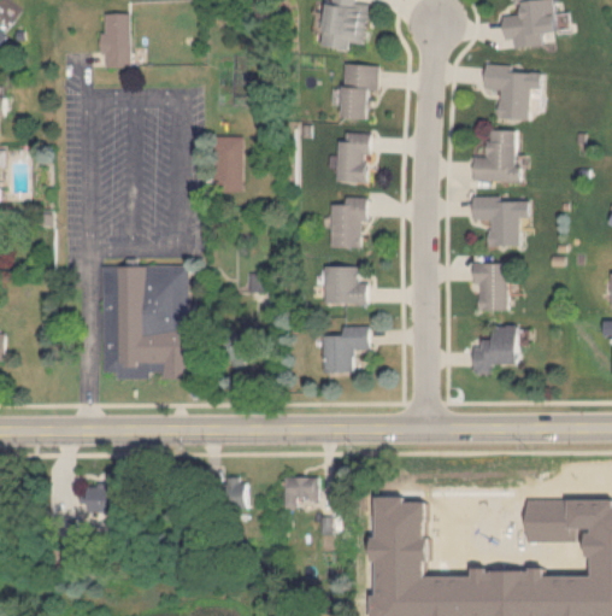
[(364,46),(371,5),(357,3),(357,0),(330,0),(323,47),(349,52),(351,44),(364,46)]
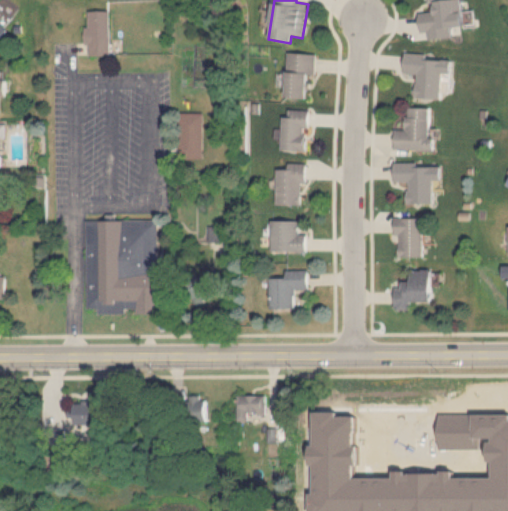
[(462,29),(459,0),(427,0),(429,14),(417,15),(419,34),(426,33),(427,41),(451,39),(450,30),(462,29)]
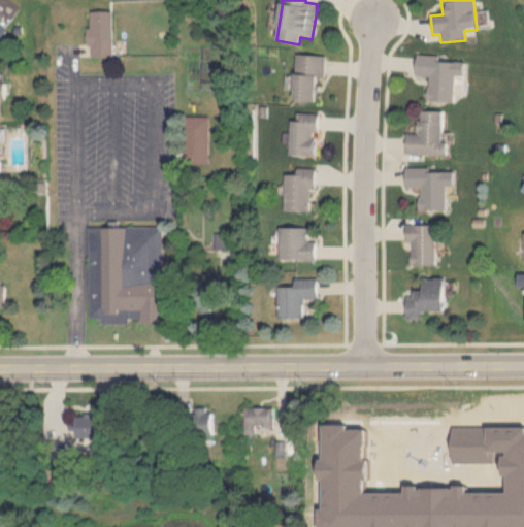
[(110,60),(110,13),(88,13),(88,60),(110,60)]
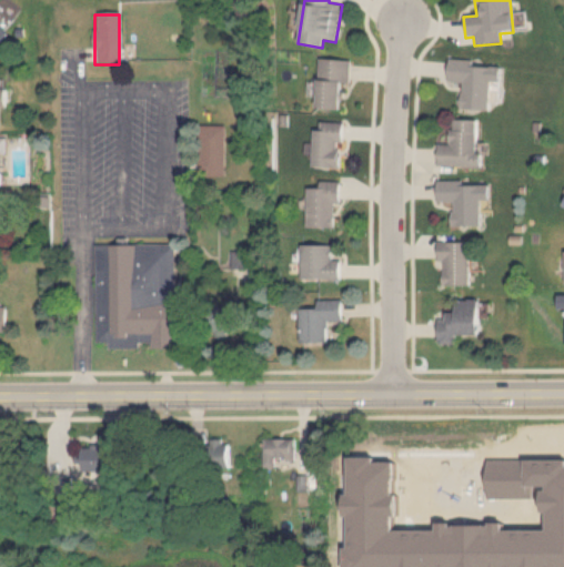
[(315,109),(344,111),(348,61),(318,59),(315,109)]
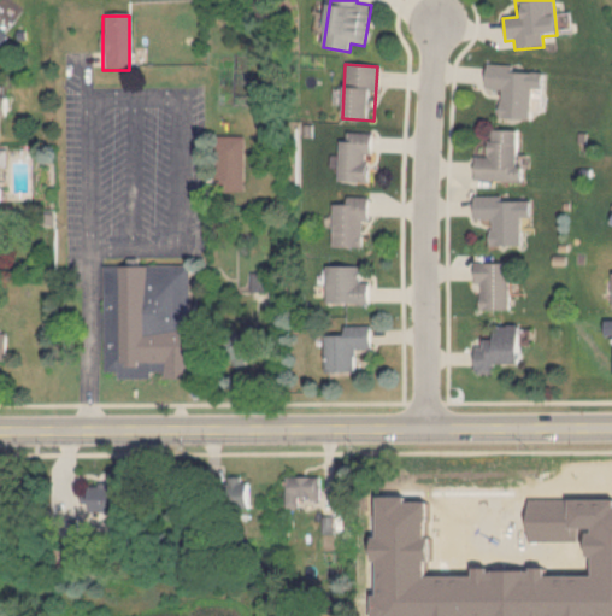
[(537,69),(484,68),(484,91),(499,91),(498,119),(536,121),(537,69)]
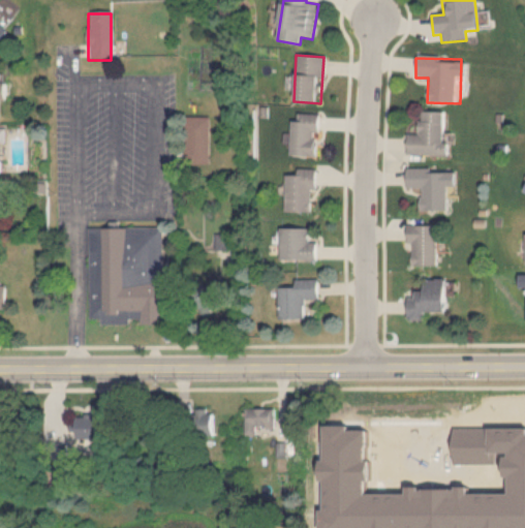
[(405,135),(405,156),(443,155),(442,113),(418,113),(418,135),(405,135)]
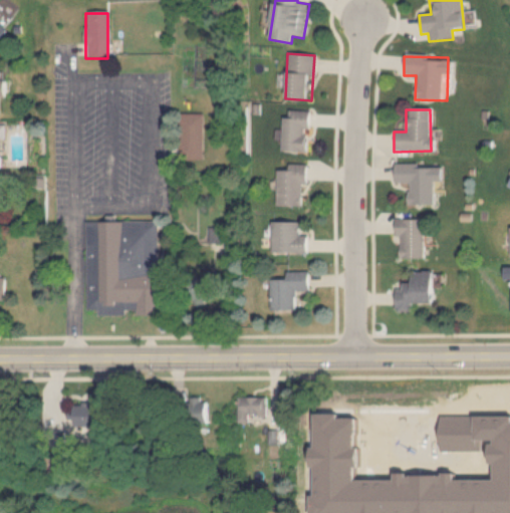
[(306,153),(306,111),(281,111),(281,153),(306,153)]
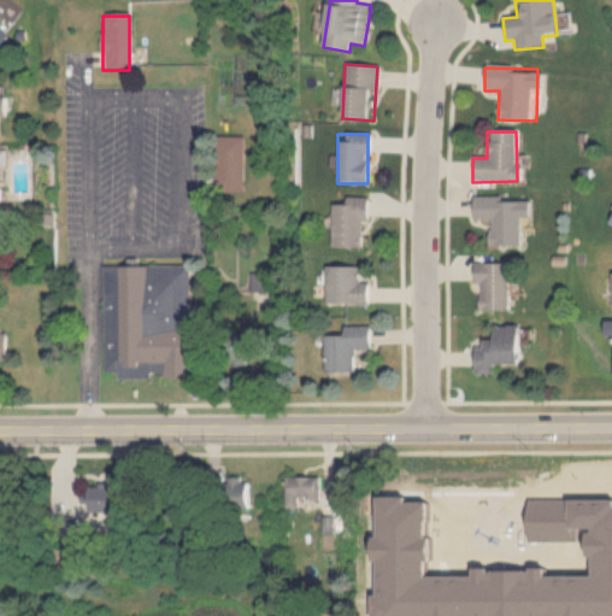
[(330,248),(364,248),(364,198),(342,198),(342,204),(330,204),(330,248)]
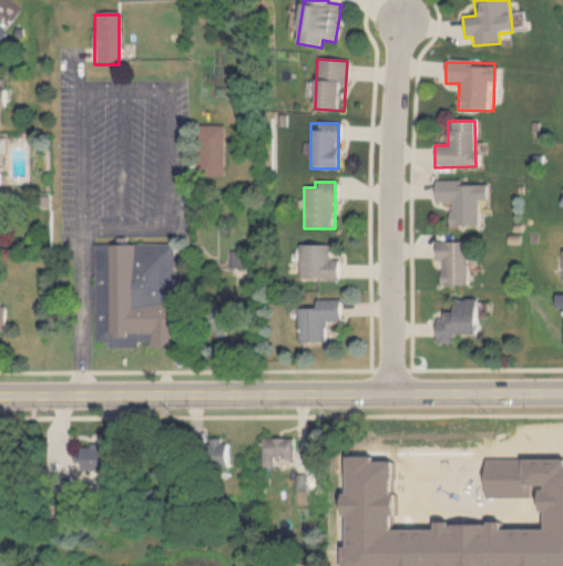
[(479,183),(434,182),(434,203),(450,203),(450,226),(478,226),(479,183)]
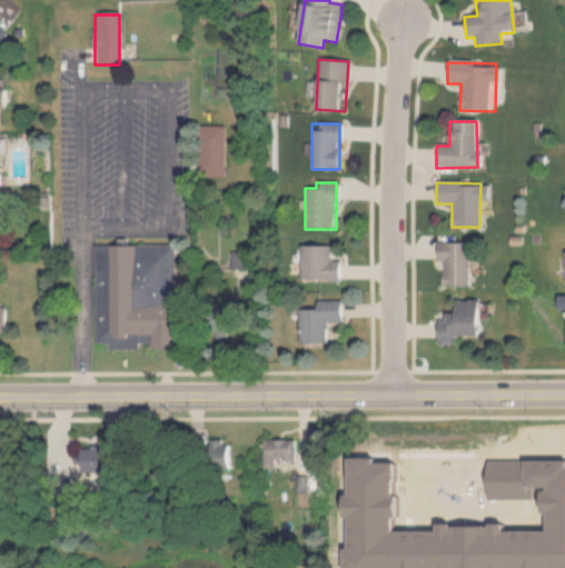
[(467,243),(438,243),(438,287),(467,287),(467,243)]
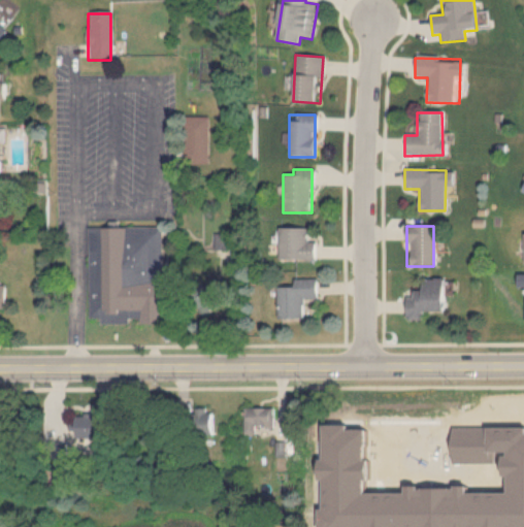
[(160,228),(87,228),(87,320),(138,319),(138,326),(161,326),(160,228)]
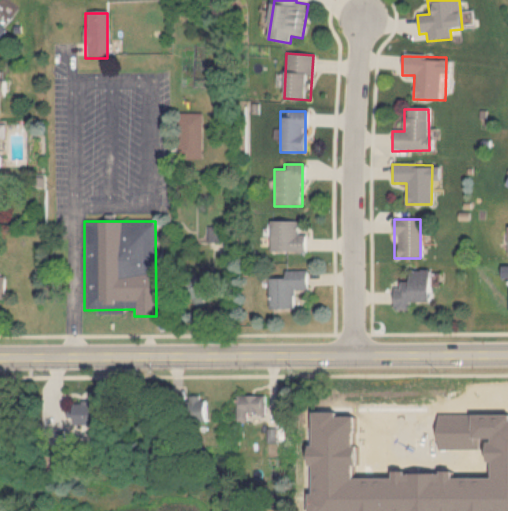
[(305,235),(297,235),(297,221),(268,221),(268,253),(305,253),(305,235)]
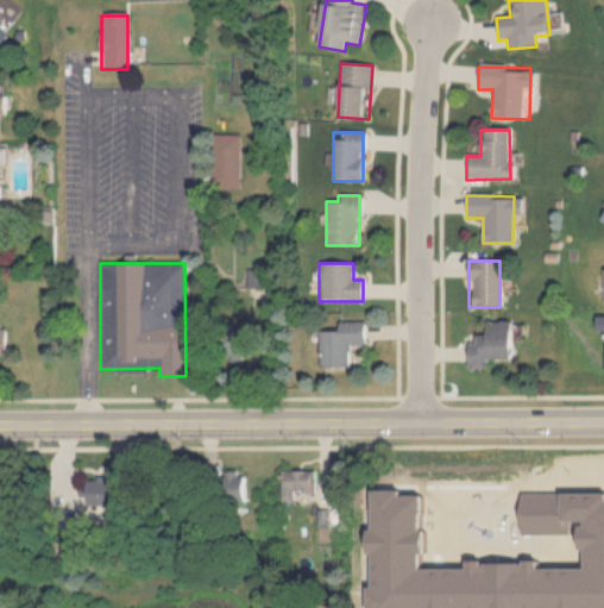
[(603,318),(592,318),(592,332),(603,332),(603,318)]
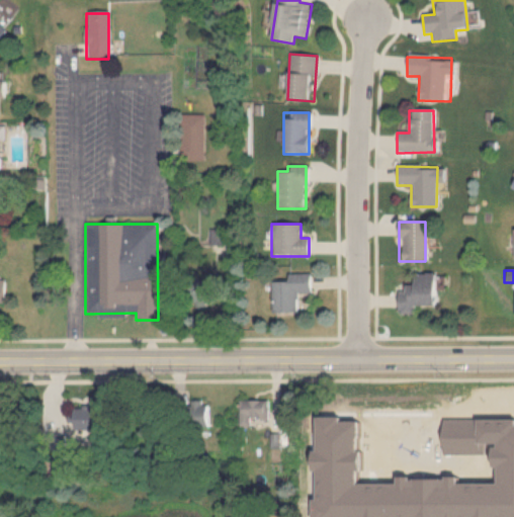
[(434,307),(435,274),(412,274),(412,286),(398,285),(397,313),(414,314),(415,307),(434,307)]
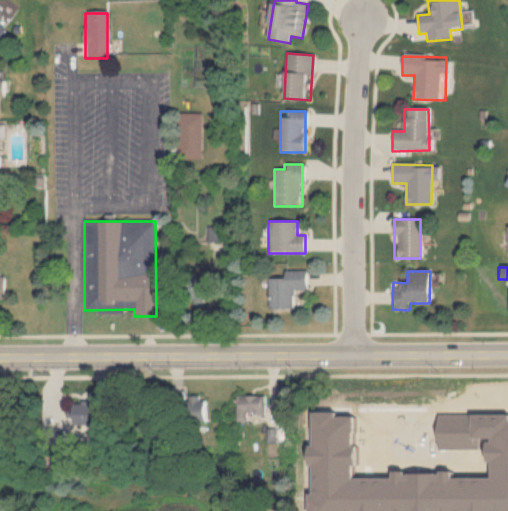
[(267,279),(267,310),(291,310),(291,290),(305,290),(305,272),(283,272),(283,279),(267,279)]
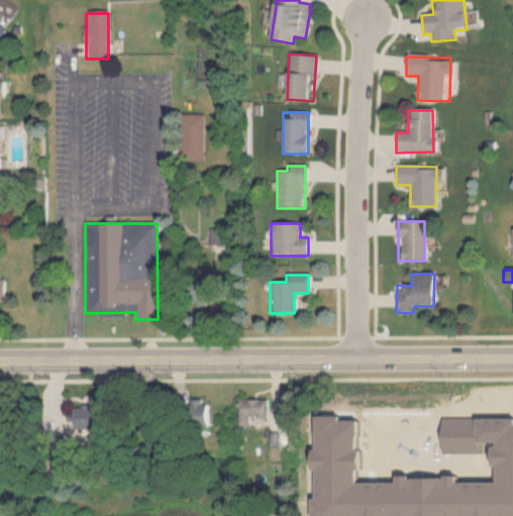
[(209,290),(186,294),(189,307),(211,303),(209,290)]
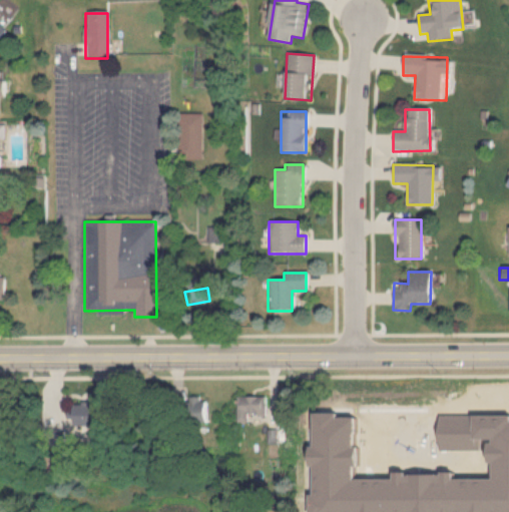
[(264,397),(234,397),(234,423),(245,423),(245,417),(264,417),(264,397)]
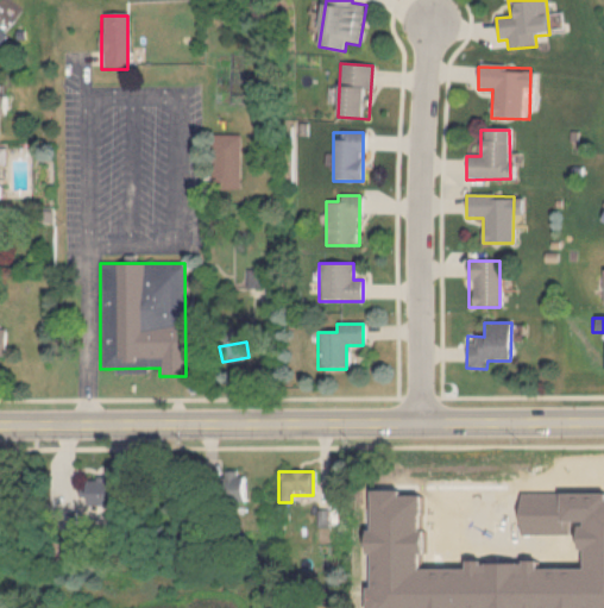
[(215,472),(215,502),(241,502),(241,472),(215,472)]
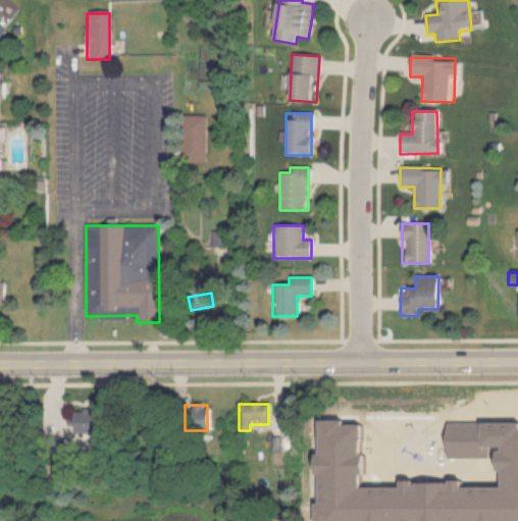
[(96,432),(96,411),(72,411),(72,432),(96,432)]
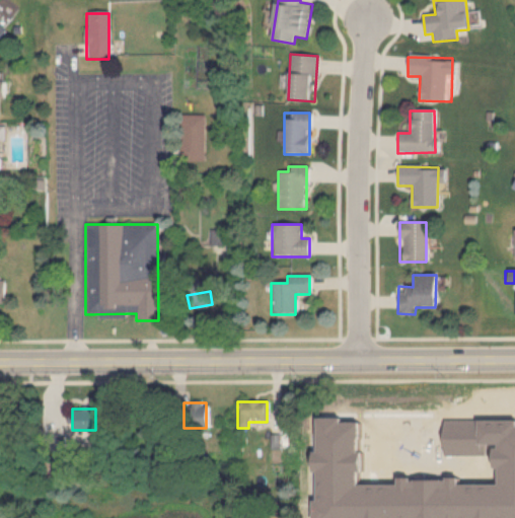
[(514,517),(514,418),(324,410),(323,513),(475,517),(514,517)]
